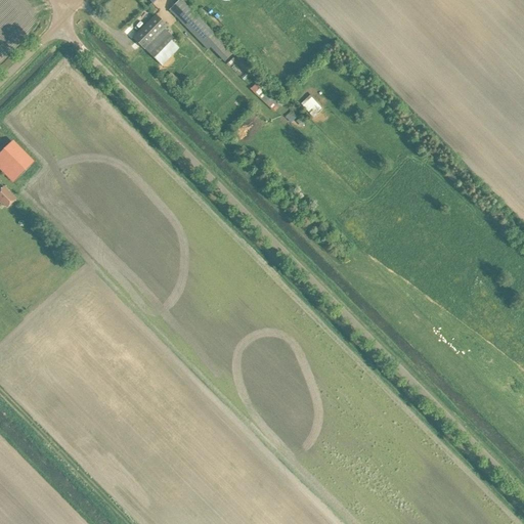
[(207,51),(218,39),(181,2),(170,13),(207,51)]
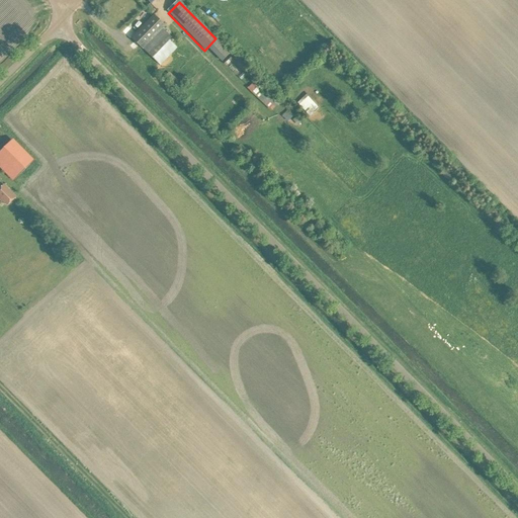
[(154,16),(131,38),(142,50),(165,26),(154,16)]
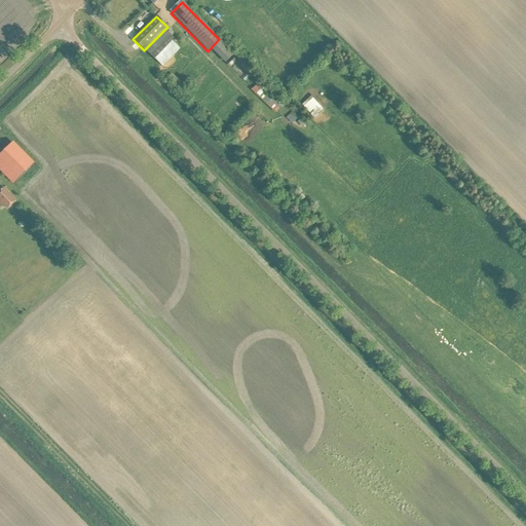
[(165,31),(145,50),(154,60),(155,60),(162,68),(179,51),(171,43),(174,39),(165,31)]
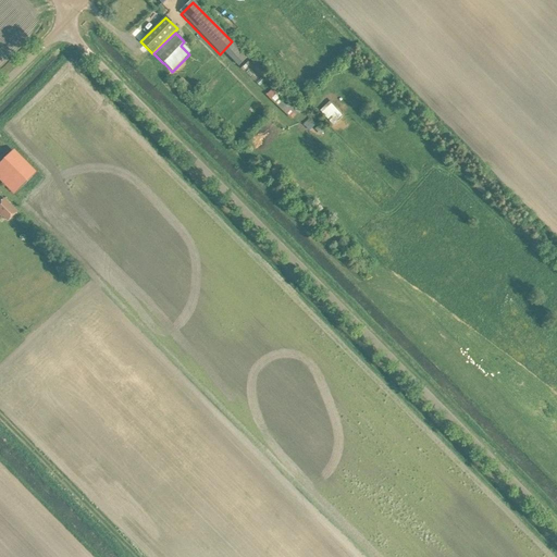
[(333,123),(343,114),(332,102),(322,111),(333,123)]
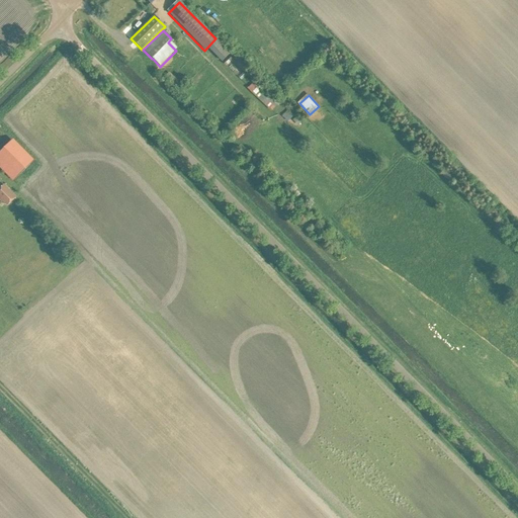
[(30,166),(9,144),(0,152),(0,169),(13,182),(30,166)]
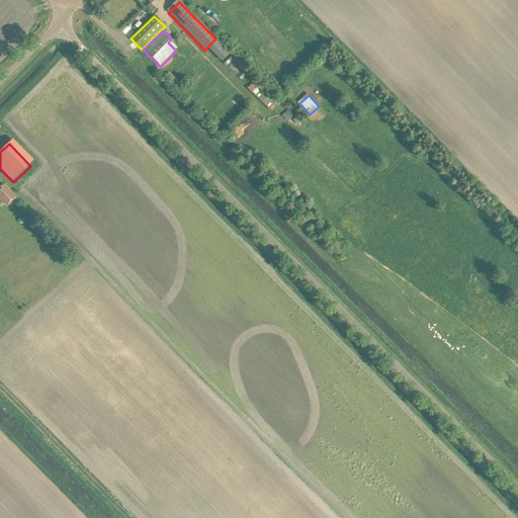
[(4,185),(0,188),(0,199),(3,202),(4,201),(7,205),(16,197),(4,185)]
